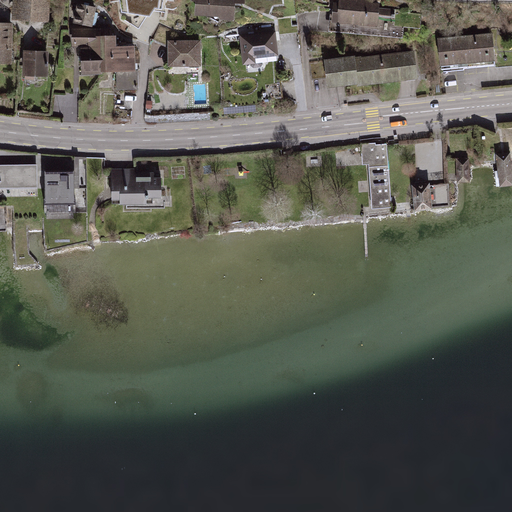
[(50,0),(15,0),(15,19),(49,22),(50,0)]
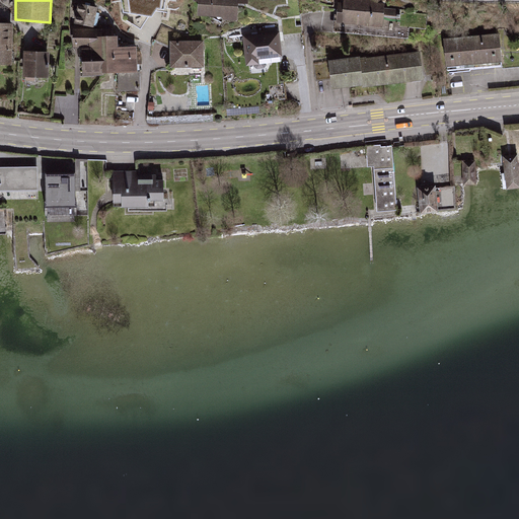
[(128,0),(131,12),(153,16),(158,7),(161,8),(162,0),(128,0)]
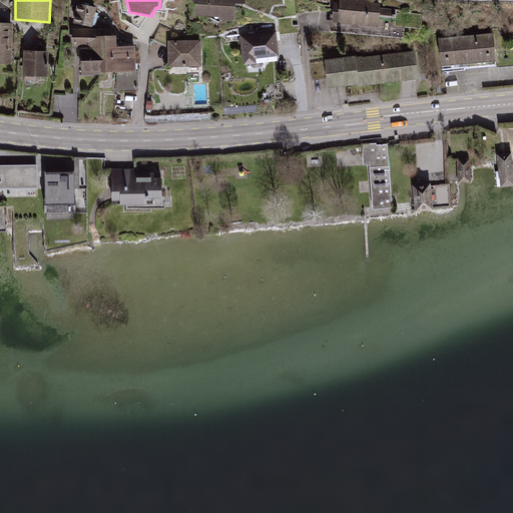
[(246,0),(189,0),(189,3),(194,3),(194,16),(216,16),(216,22),(234,23),(234,2),(246,2),(246,0)]
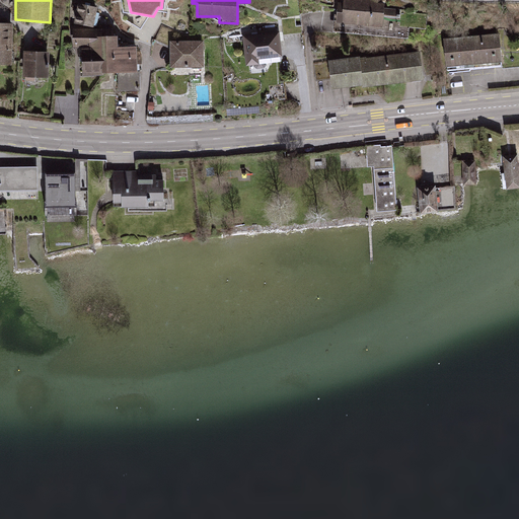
[(379,0),(340,0),(338,36),(382,40),(384,10),(385,0),(379,0)]
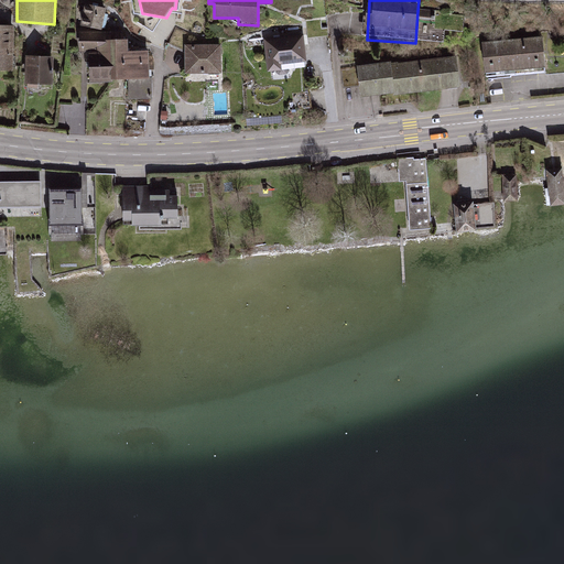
[(99,32),(105,7),(83,2),(77,33),(99,32)]
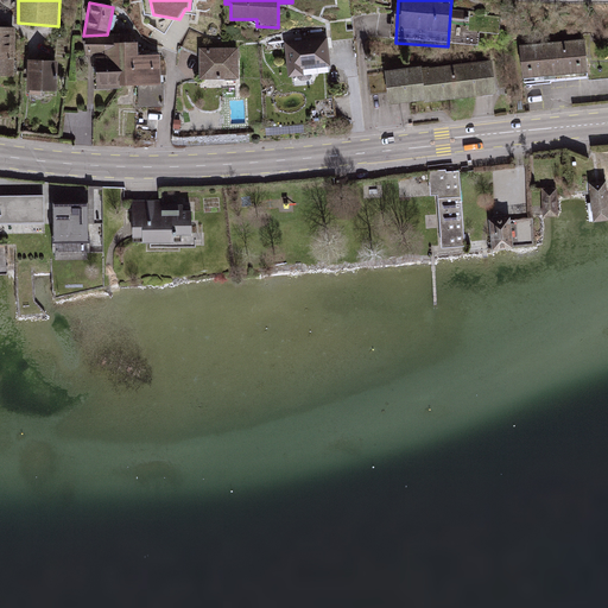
[(16,26),(0,25),(0,77),(14,78),(16,26)]
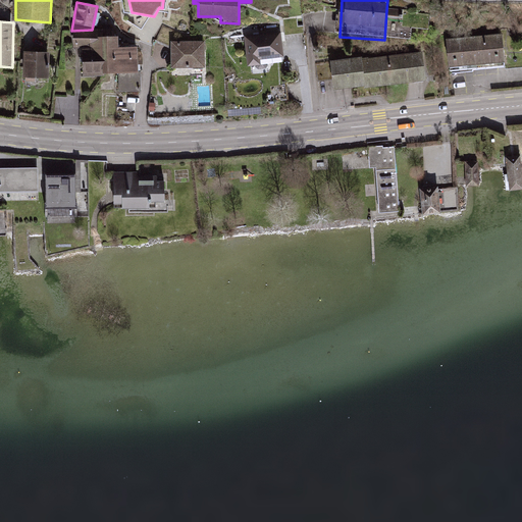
[(120,34),(72,33),(71,48),(84,48),(84,79),(117,80),(116,100),(140,100),(140,45),(119,45),(120,34)]
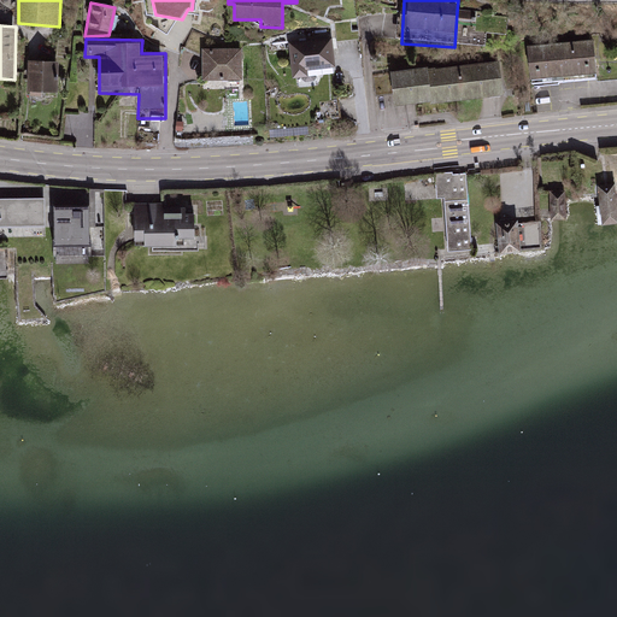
[(593,40),(526,47),(530,89),(598,81),(593,40)]
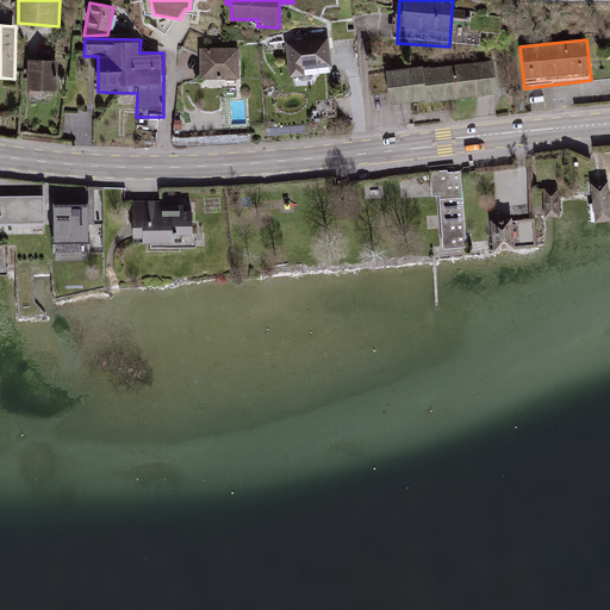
[(329,41),(287,43),(288,75),(331,72),(329,41)]
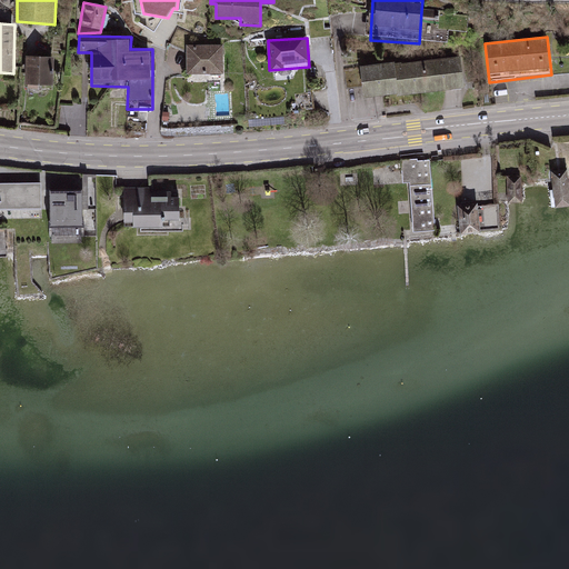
[(223,46),(185,46),(185,75),(223,75),(223,46)]
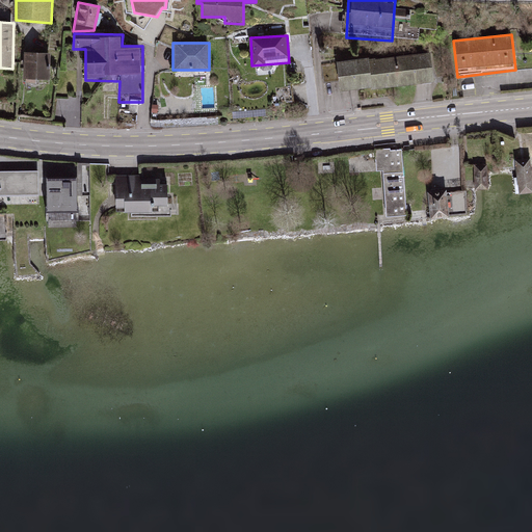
[(50,51),(27,51),(27,75),(50,75),(50,51)]
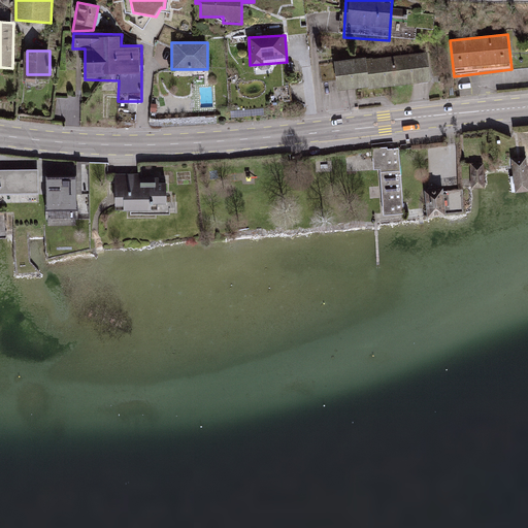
[(337,61),(333,67),(319,68),(322,85),(336,83),(338,90),(433,78),(428,51),(337,61)]
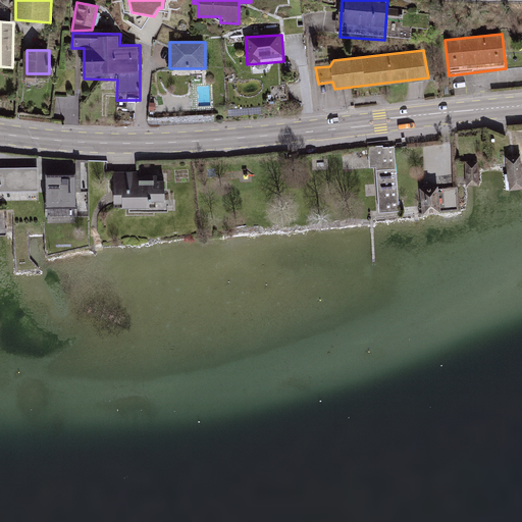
[(377,147),(372,148),(368,148),(370,170),(374,169),(378,213),(399,211),(393,146),(377,147)]
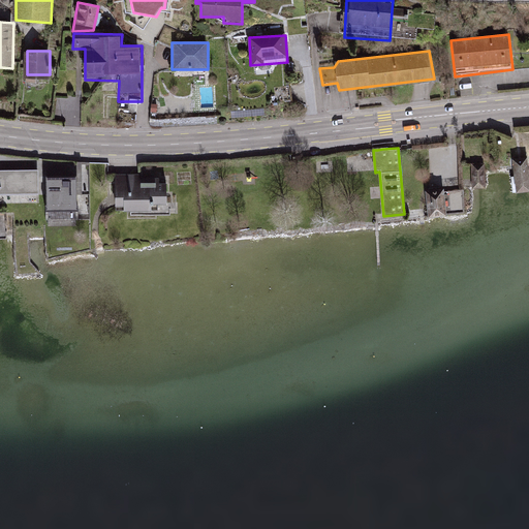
[(515,174),(518,192),(528,191),(528,178),(527,169),(526,157),(512,159),(515,174)]
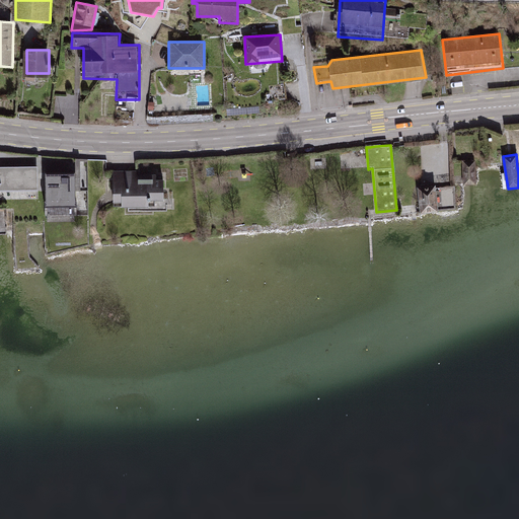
[(464,158),(466,180),(478,179),(476,157),(464,158)]
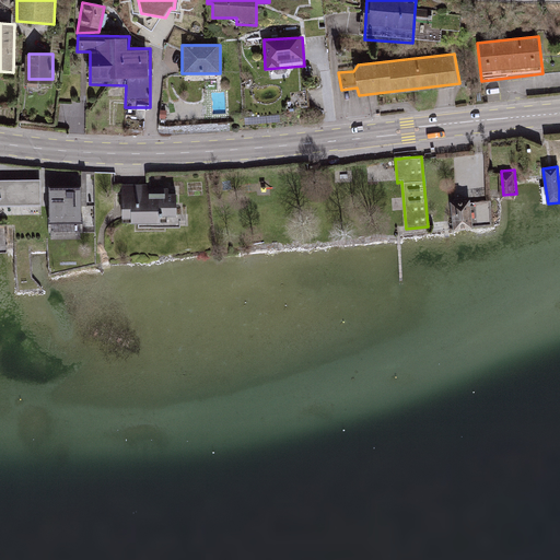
[(42,181),(0,181),(0,208),(42,207),(42,181)]
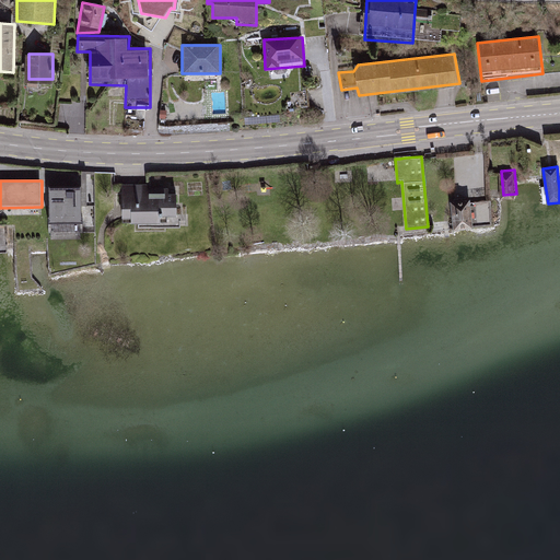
[(171,184),(117,184),(117,195),(125,195),(125,219),(138,219),(138,230),(188,229),(188,207),(179,207),(179,188),(171,188),(171,184)]
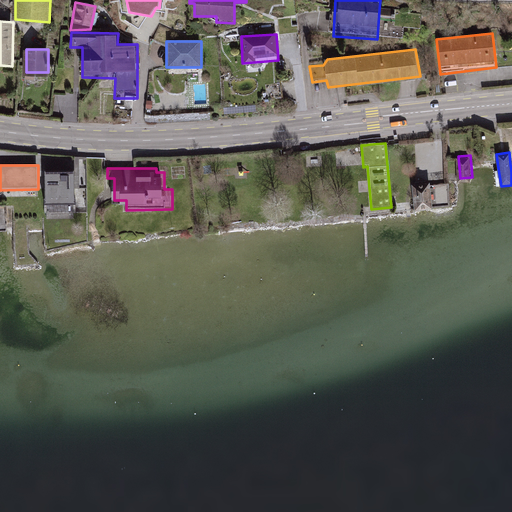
[(74,171),(46,172),(47,215),(76,214),(74,171)]
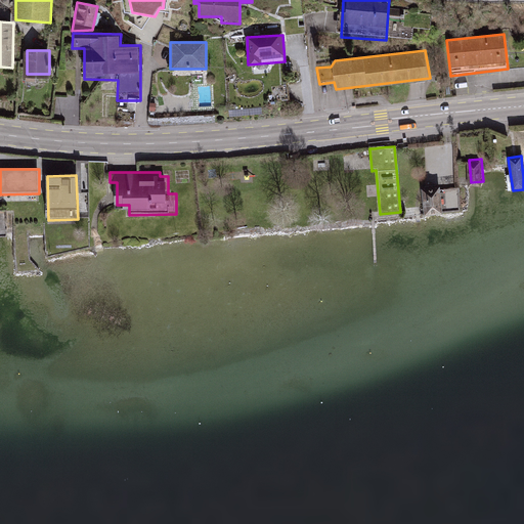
[(439,187),(422,189),(426,215),(443,213),(439,187)]
